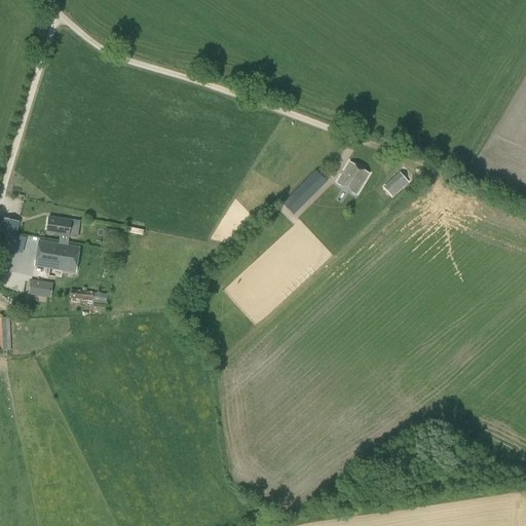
[(355,195),(368,175),(349,163),(337,184),(355,195)]
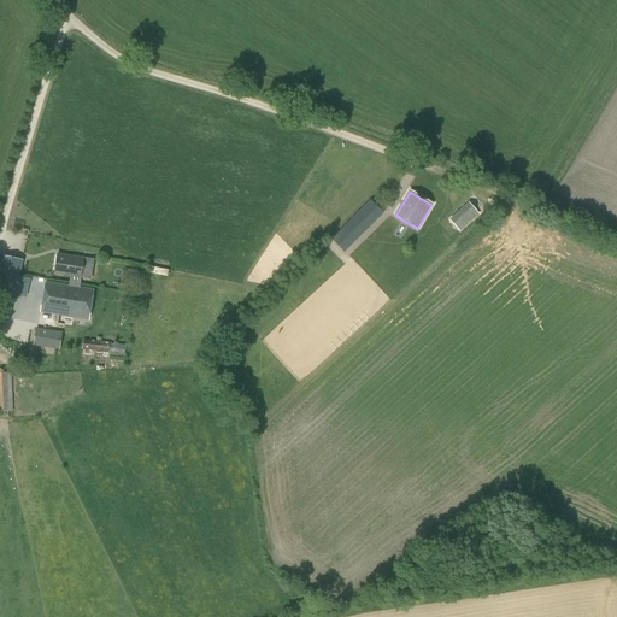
[(370,201),(330,240),(342,252),(382,212),(370,201)]
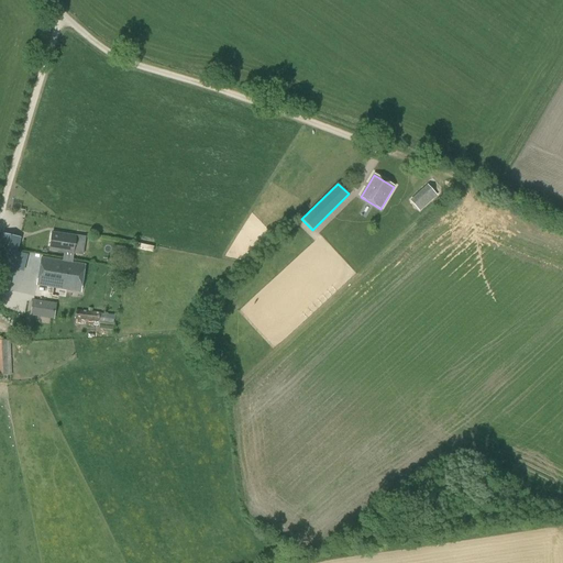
[(0,246),(18,252),(21,238),(1,233),(0,236),(0,246)]
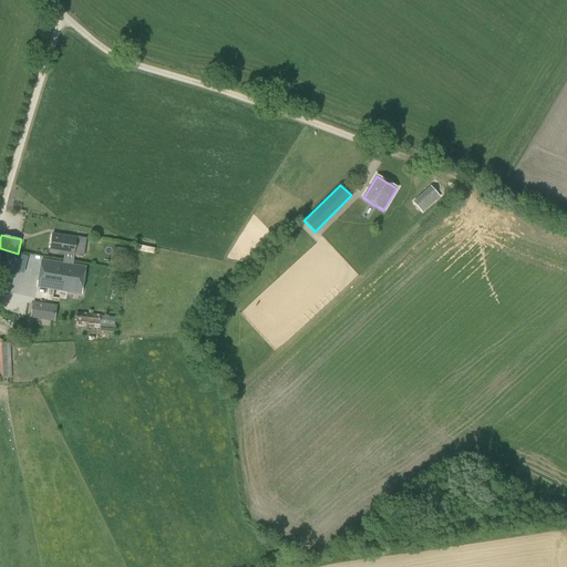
[(50,253),(64,255),(74,256),(76,239),(53,235),(50,253)]
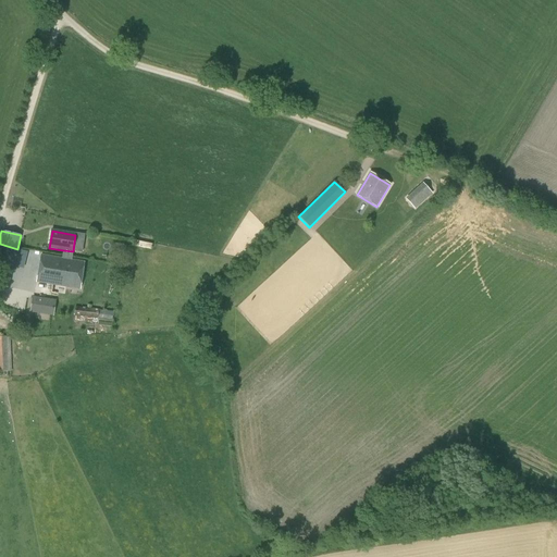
[(17,249),(0,244),(0,285),(8,287),(17,249)]
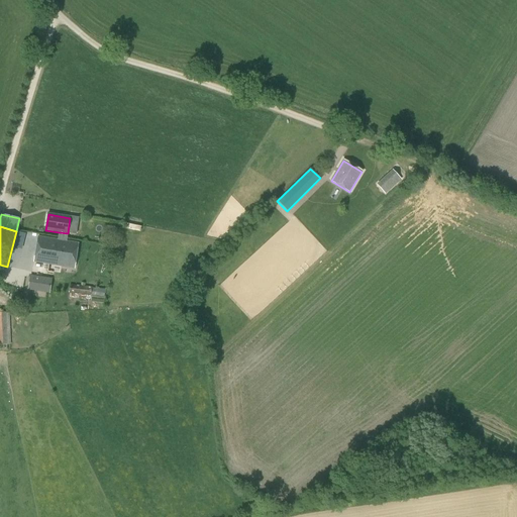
[(68,233),(59,232),(58,239),(37,236),(33,263),(48,265),(47,273),(53,274),(54,266),(67,268),(67,269),(70,270),(71,269),(74,269),(78,243),(66,241),(68,233)]
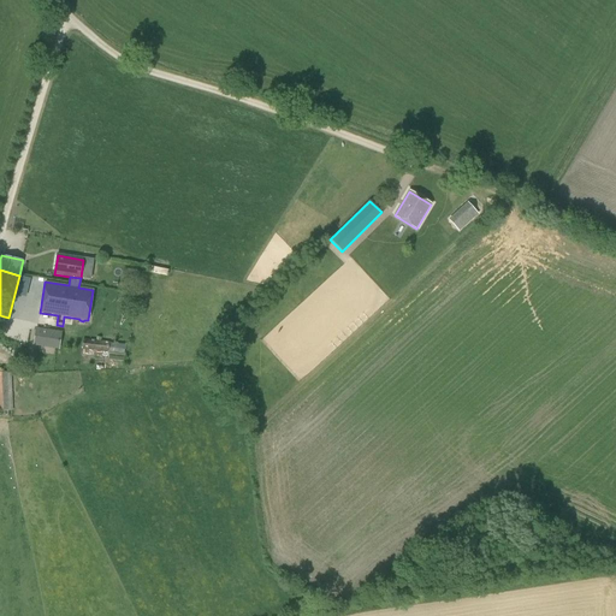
[(57,347),(59,335),(36,331),(34,343),(57,347)]
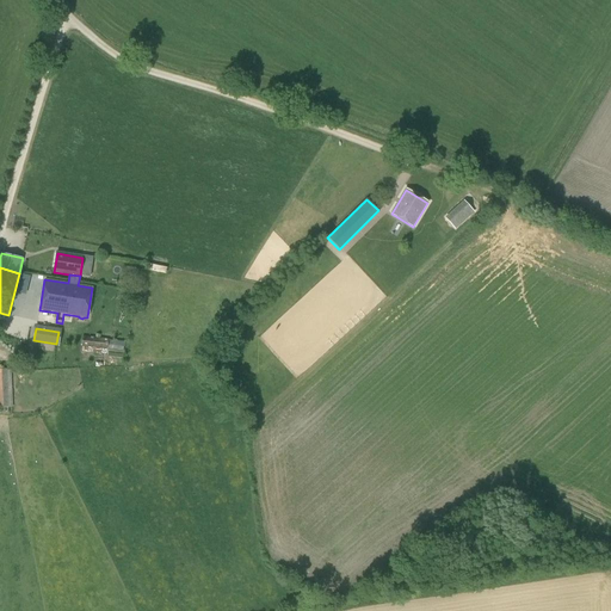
[(107,350),(109,340),(82,337),(81,347),(107,350)]
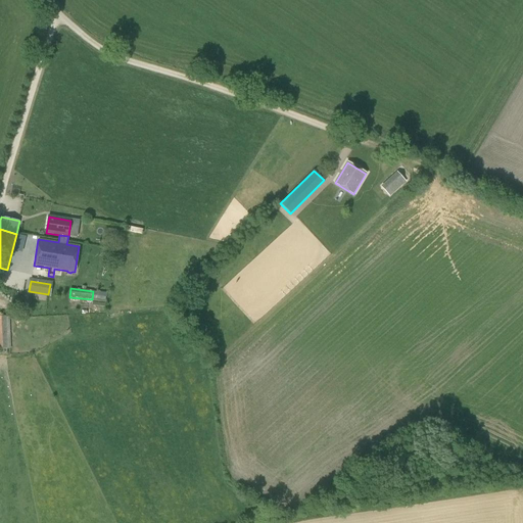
[(9,317),(5,317),(0,316),(0,353),(7,354),(6,349),(10,349),(9,317)]
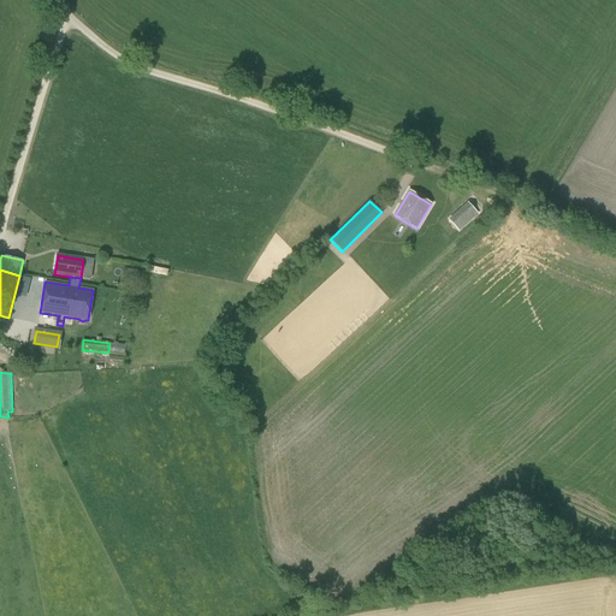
All buildings are outlined.
